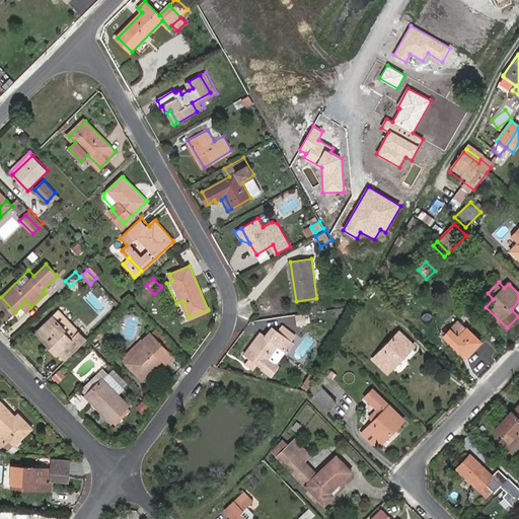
[(21,305),(26,311),(30,307),(25,301),(21,305)]
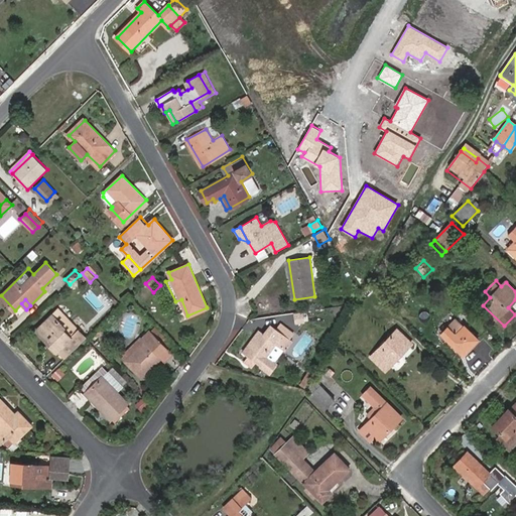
[(59,351),(66,357),(86,337),(60,309),(40,329),(51,341),(49,343),(57,352),(59,351)]
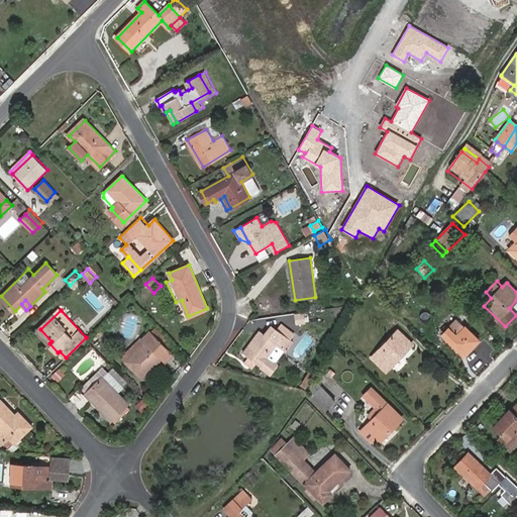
[(479,340),(457,318),(442,333),(464,355),(479,340)]
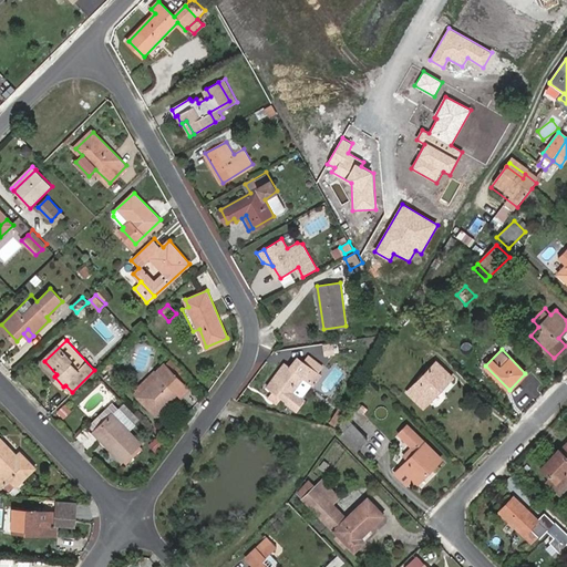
[(318,373),(325,364),(310,352),(302,361),(318,373)]
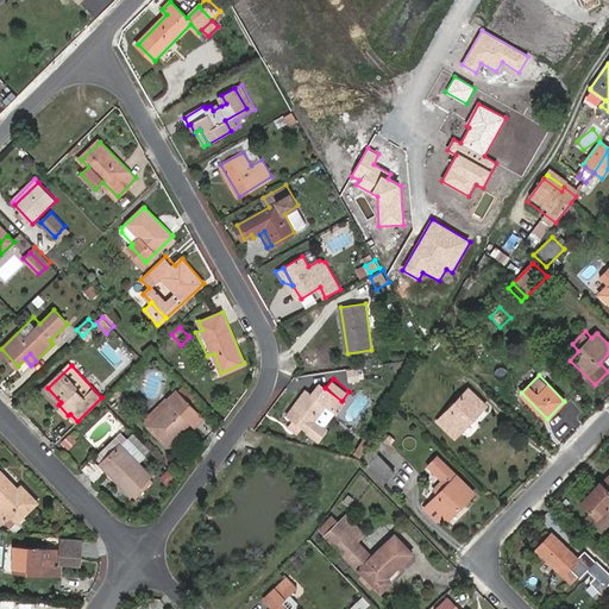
[(202,418),(209,410),(184,384),(176,391),(202,418)]
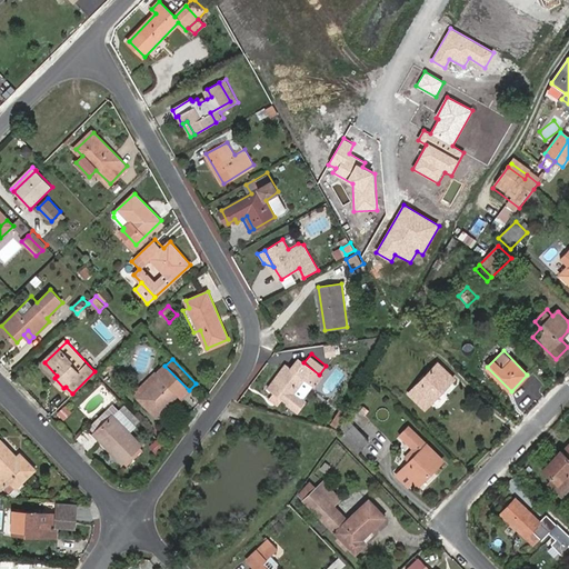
[(291,368),(287,365),(269,388),(273,392),(283,399),(298,411),(306,401),(303,400),(321,377),(319,375),(303,362),(299,359),(291,368)]
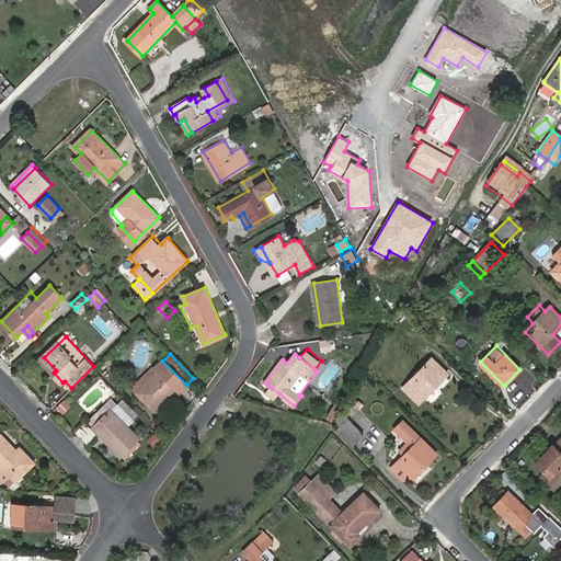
[(44,357),(41,359),(54,373),(56,370),(44,357)]
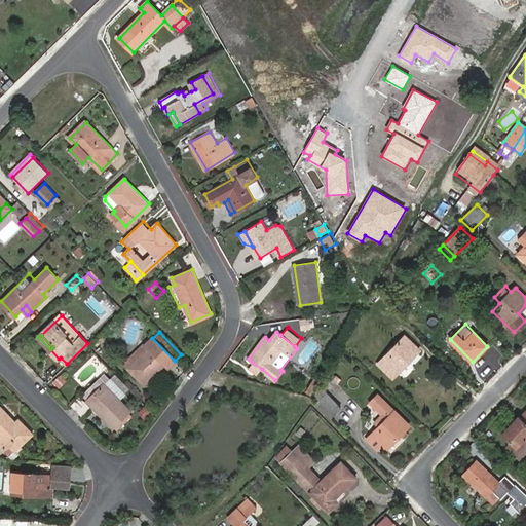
[(420,350),(407,336),(379,363),(392,378),(420,350)]
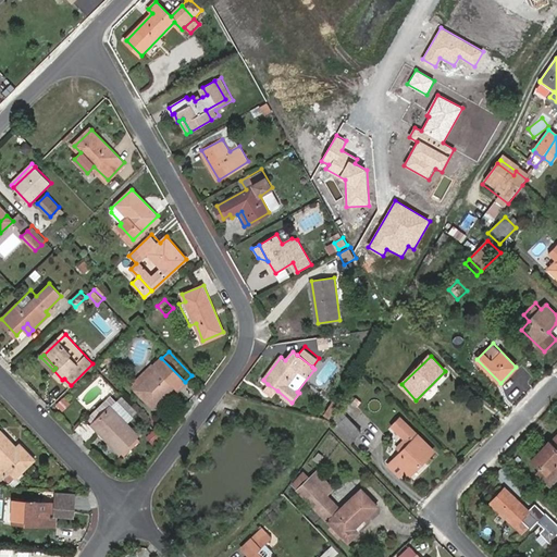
[(178,388),(185,382),(161,358),(133,384),(152,407),(174,385),(178,388)]
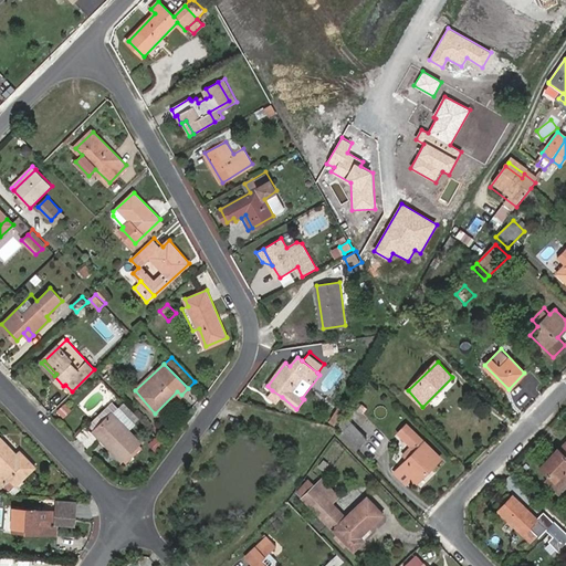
[(268,396),(278,404),(282,397),(272,390),(268,396)]
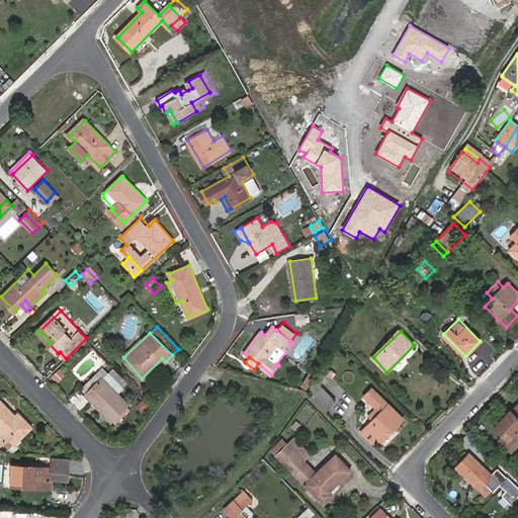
[(317,375),(311,372),(301,387),(308,390),(317,375)]
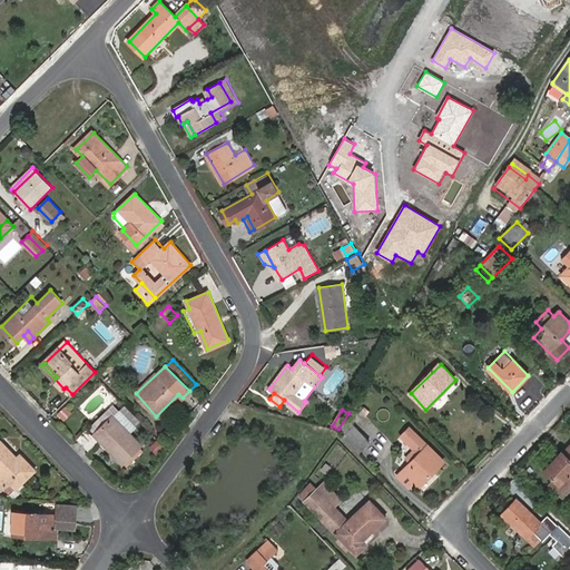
[(141,444),(114,415),(94,434),(121,463),(141,444)]
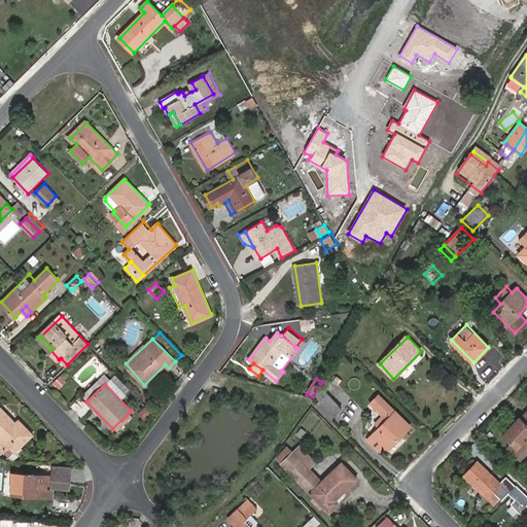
[(330,395),(328,393),(318,403),(330,417),(341,408),(330,395)]
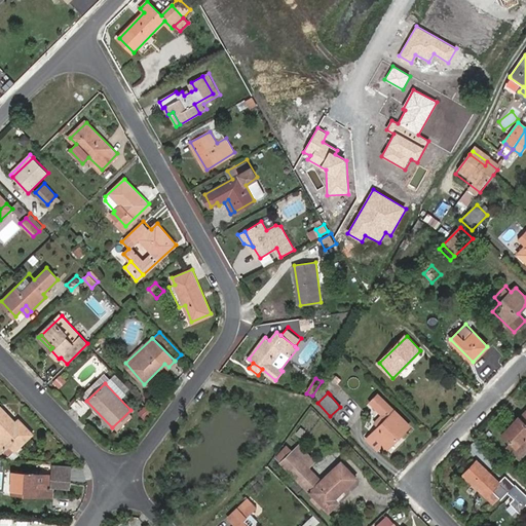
[(410,425),(380,393),(372,401),(386,416),(388,417),(384,421),(368,437),(378,448),(383,444),(387,448),(410,425)]
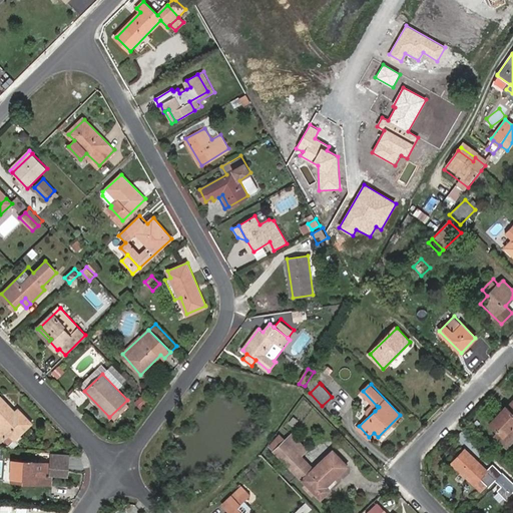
[(15,411),(0,395),(0,439),(2,441),(9,434),(14,439),(32,422),(18,408),(15,411)]
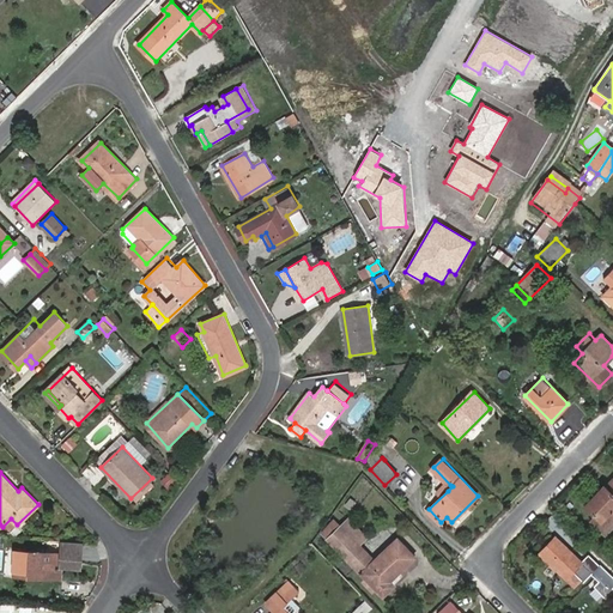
[(584,504),(596,516),(592,521),(605,534),(612,526),(612,479),(607,485),(605,484),(584,504)]
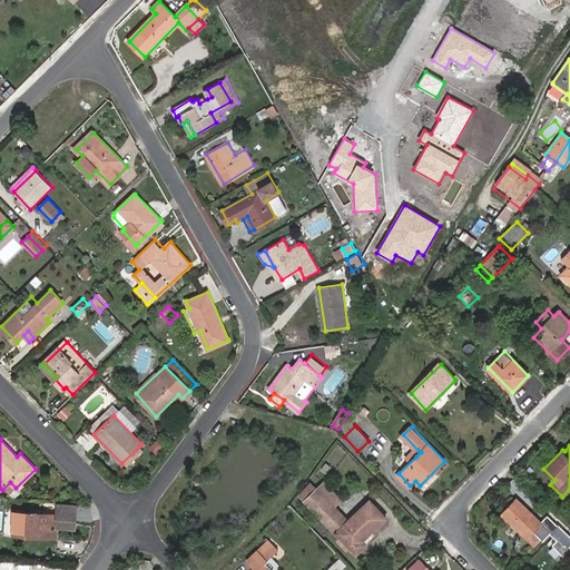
[(352,493),(338,478),(322,493),(336,508),(352,493)]
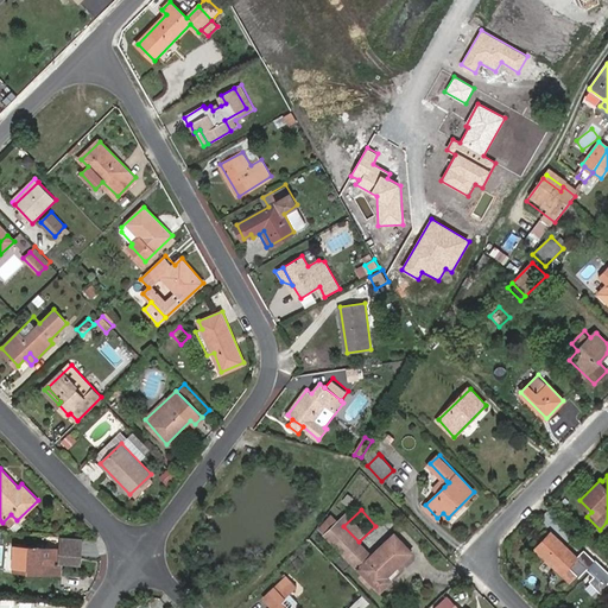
[(318,529),(325,536),(339,521),(333,514),(318,529)]
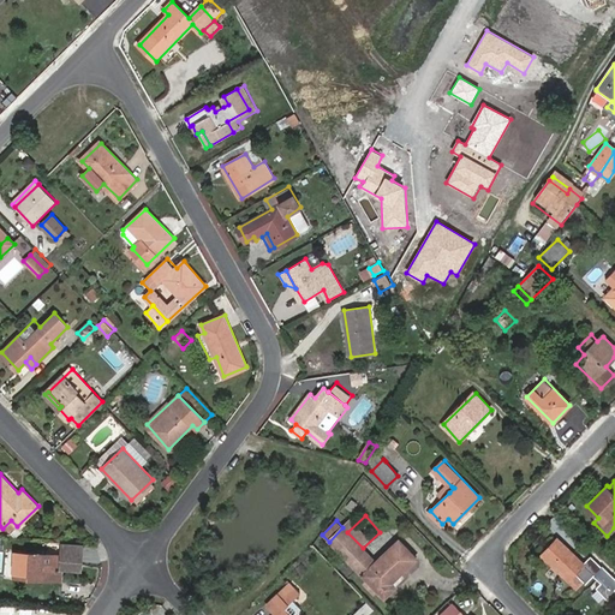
[(363,548),(347,532),(342,527),(329,542),(362,575),(363,573),(384,596),(395,586),(390,583),(417,559),(399,541),(376,561),(363,548)]
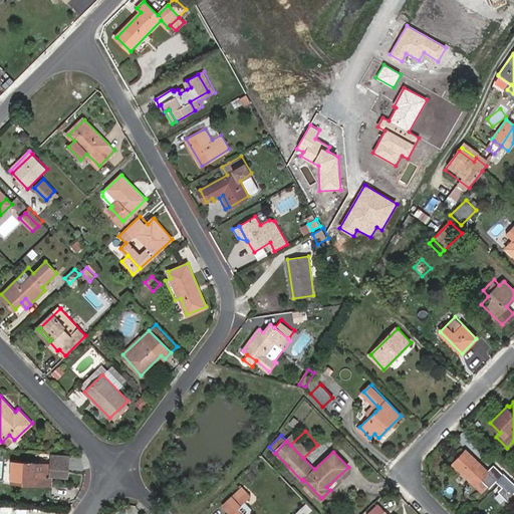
[(513,472),(500,460),(489,471),(466,449),(451,464),(474,486),(477,484),(484,492),(503,475),(511,483),(513,479),(513,472)]
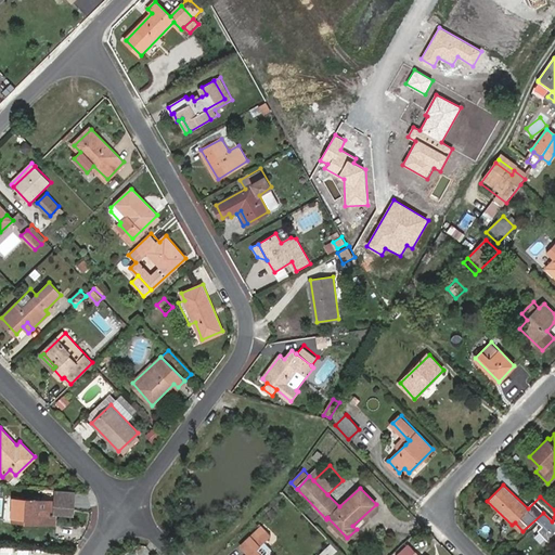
[(71,513),(72,490),(56,489),(55,501),(7,498),(5,515),(20,516),(20,520),(54,524),(55,513),(71,513)]
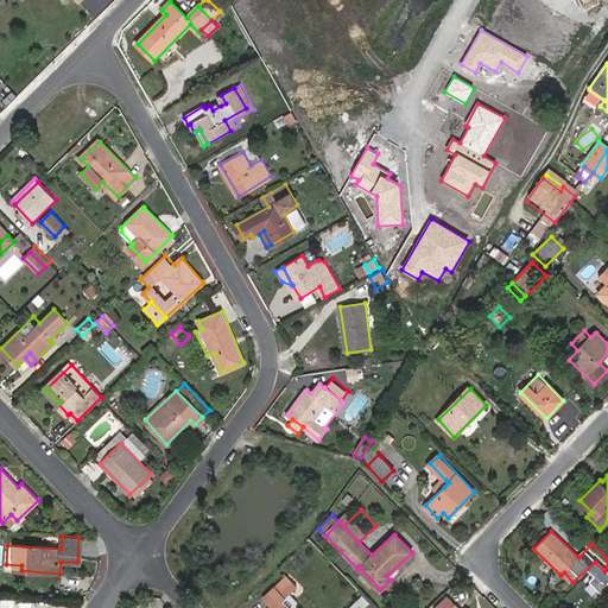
[(266,596),(266,601),(273,607),(286,607),(282,602),(297,587),(291,581),(279,591),(276,588),(266,596)]
